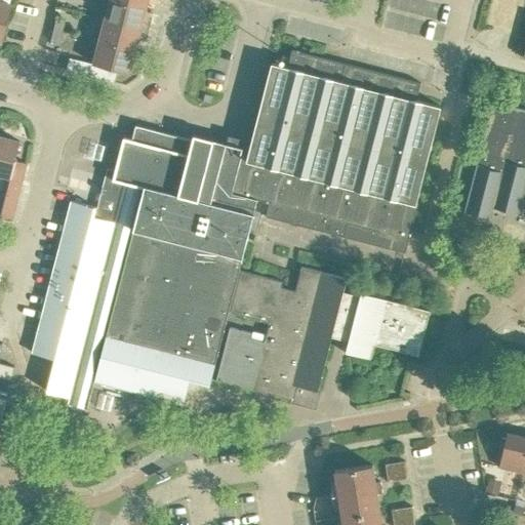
[(0,0),(0,39),(2,40),(11,4),(0,0)]
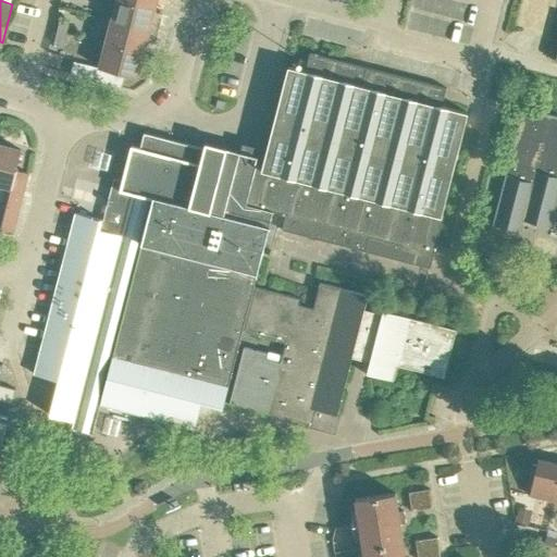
[(126,0),(115,0),(110,21),(149,31),(155,8),(126,0)]
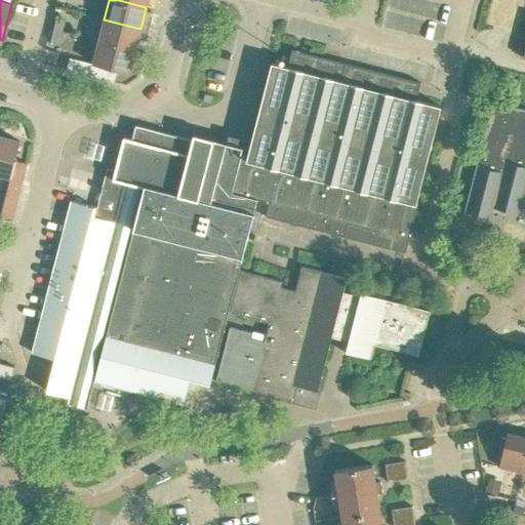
[(56,17),(53,29),(63,31),(65,19),(56,17)]
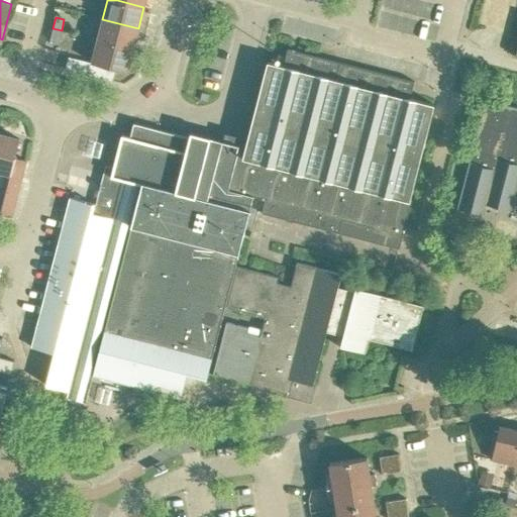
[(102,19),(97,40),(132,49),(138,28),(102,19)]
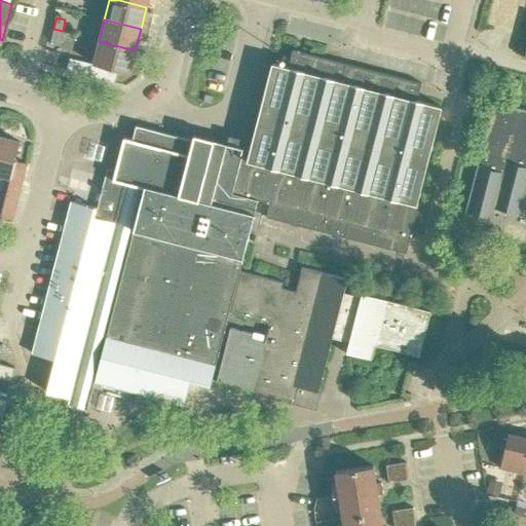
[(63,31),(53,29),(50,40),(60,43),(63,31)]
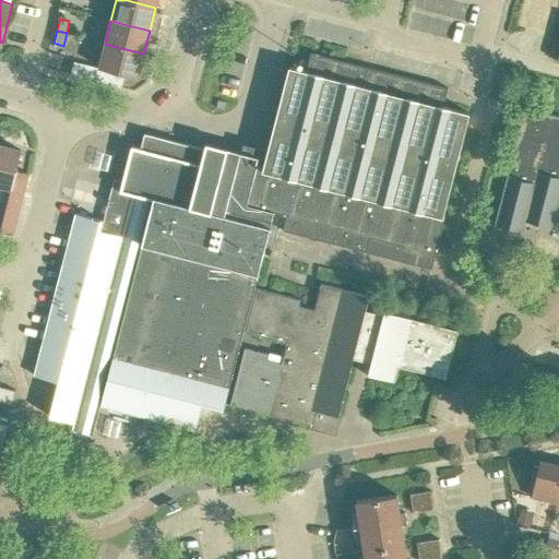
[(143,54),(105,44),(98,67),(125,74),(138,78),(143,54)]
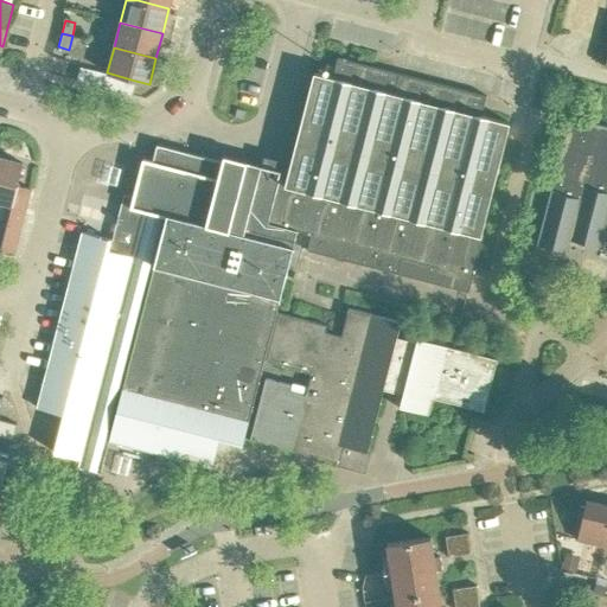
[(313,72),(288,171),(285,183),(279,180),(275,193),(268,223),(296,230),(311,234),(306,250),(397,274),(467,292),(483,234),(480,234),(509,122),(480,115),(486,95),(337,57),(332,77),(313,72)]
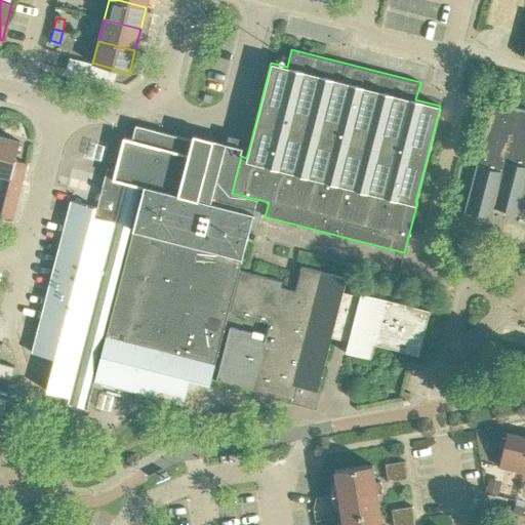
[(117,70),(92,63),(89,75),(114,81),(117,70)]
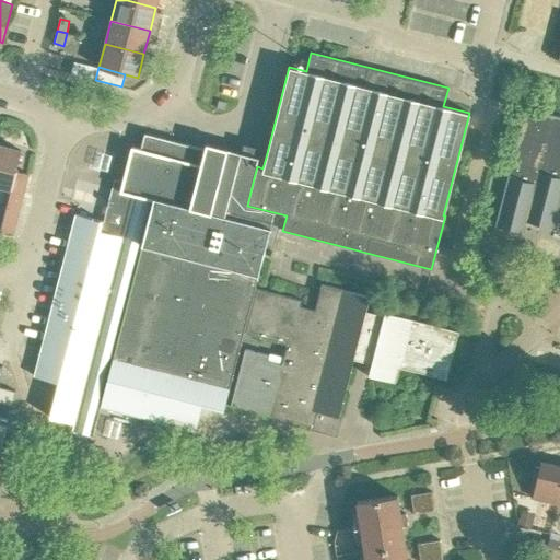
[(559,116),(525,108),(506,178),(494,225),(523,232),(526,221),(552,228),(558,205),(559,205),(559,116)]
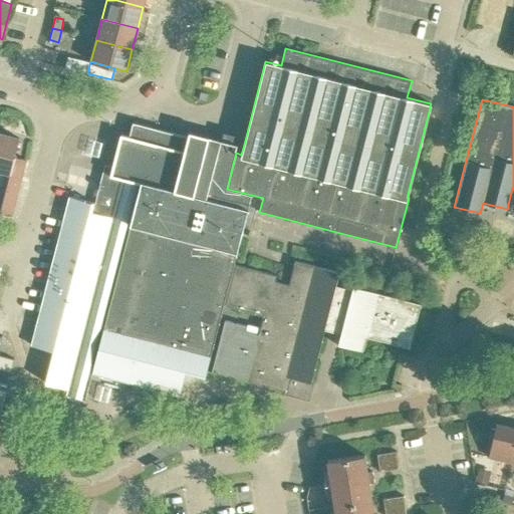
[(221,313),(223,304),(228,284),(229,284),(230,282),(229,281),(234,264),(237,253),(238,250),(237,250),(245,221),(246,219),(245,219),(251,195),(227,189),(233,164),(236,153),(241,155),(244,145),(189,131),(188,136),(133,121),(129,136),(120,134),(112,166),(110,175),(137,182),(136,185),(138,185),(127,222),(116,266),(119,267),(111,296),(103,326),(102,330),(100,329),(95,348),(97,348),(94,361),(181,383),(184,370),(185,370),(205,375),(206,369),(212,347),(213,347),(214,344),(213,344),(220,317),(220,315),(221,316),(222,313),(221,313)]
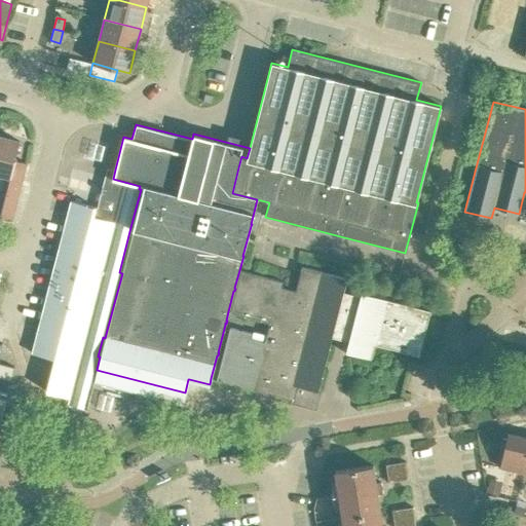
[(0,174),(5,176),(10,177),(14,159),(20,141),(0,136),(0,174)]
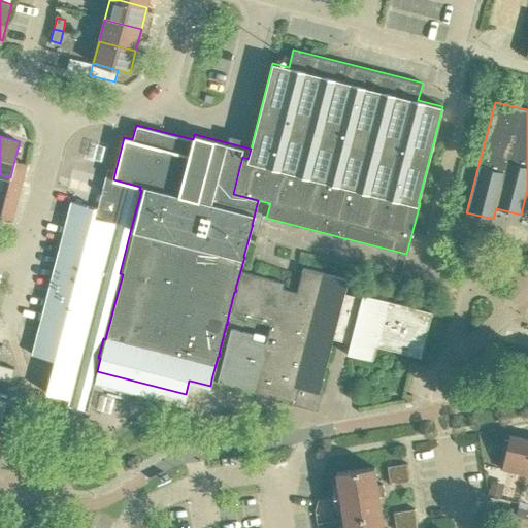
[(10,177),(5,176),(0,198),(0,217),(11,221),(26,163),(14,160),(10,177)]
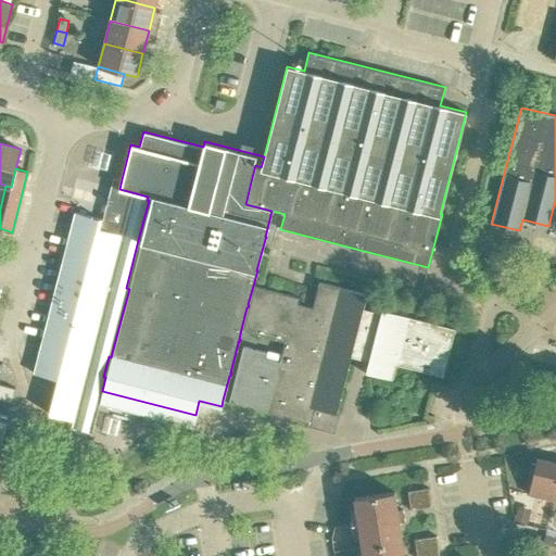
[(72,226),(66,247),(114,260),(118,242),(121,236),(98,230),(100,218),(76,212),(73,223),(72,223),(72,226)]
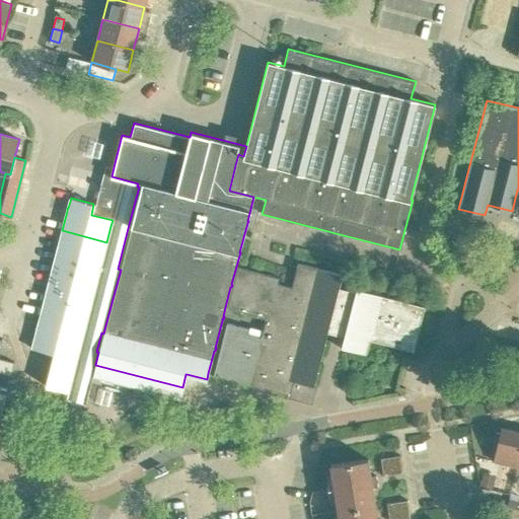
[(56,250),(56,251),(103,264),(106,252),(104,251),(106,242),(62,230),(57,250),(56,250)]
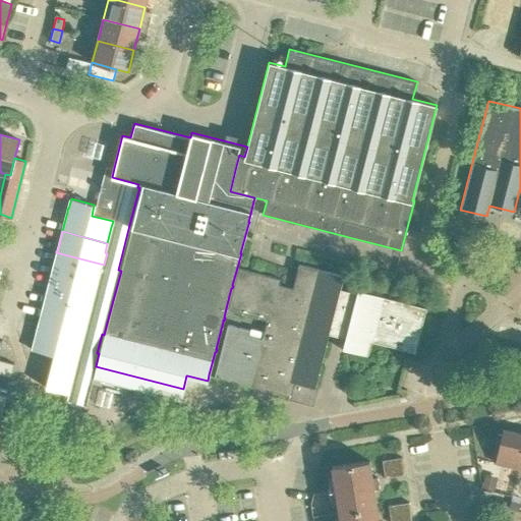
[(57,254),(52,275),(96,286),(99,277),(101,277),(104,265),(56,252),(56,254),(57,254)]
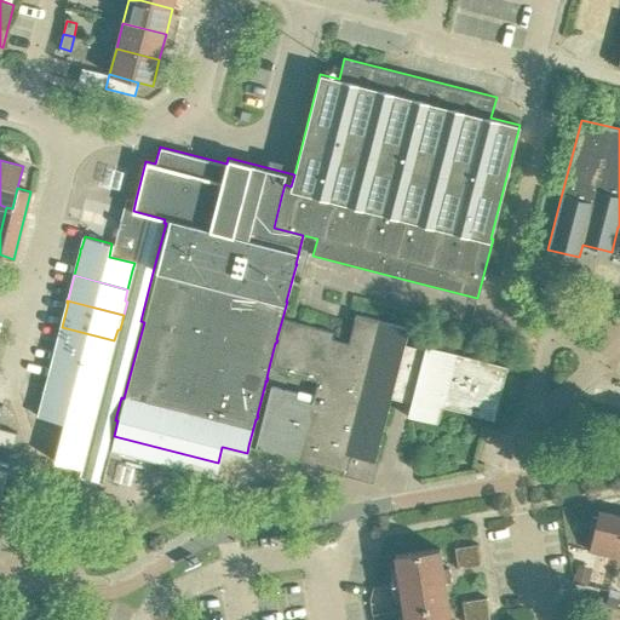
[(275,343),(269,367),(317,380),(311,403),(297,400),(298,394),(270,386),(254,448),(344,471),(344,469),(345,469),(371,475),(374,461),(394,390),(403,392),(413,395),(408,415),(437,423),(441,406),(493,419),(507,366),(425,345),(424,350),(405,344),(408,327),(355,314),(346,350),(331,345),(334,332),(282,319),(276,339),(277,340),(276,343),(275,343)]
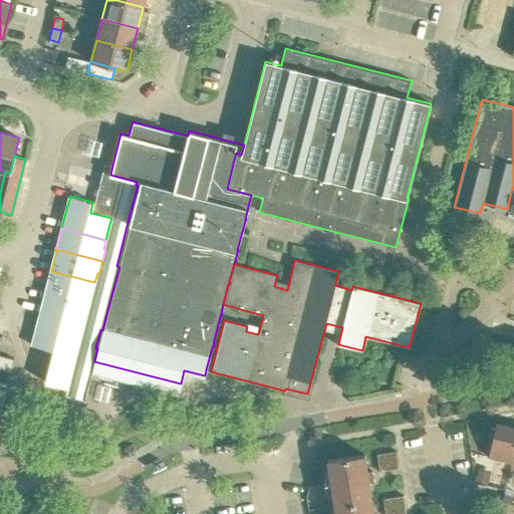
[(86,324),(94,291),(92,291),(94,282),(51,271),(46,290),(45,290),(44,293),(45,293),(40,312),(86,324)]
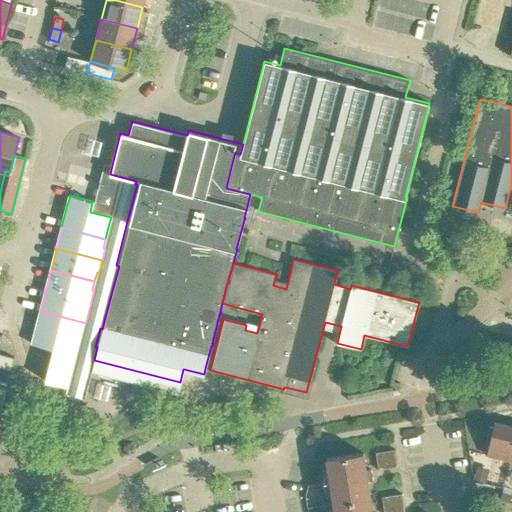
[(83,335),(86,323),(40,311),(35,329),(35,330),(35,331),(34,331),(34,332),(78,343),(80,334),(83,335)]
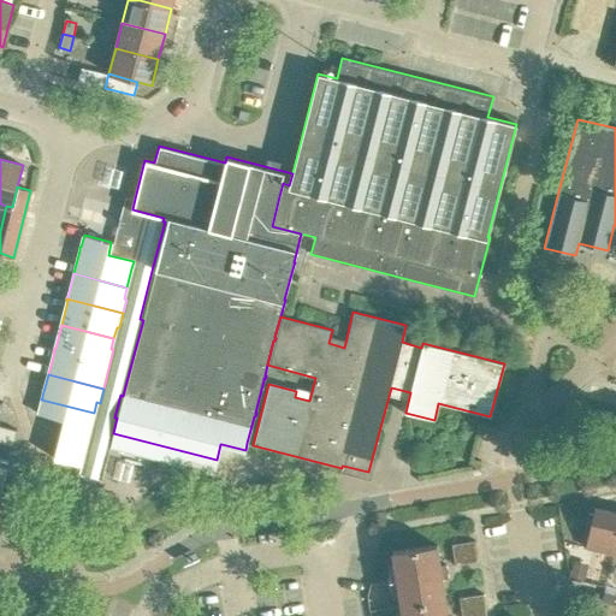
[(94,413),(41,400),(40,402),(41,402),(37,414),(63,420),(53,457),(60,460),(81,465),(84,452),(87,454),(94,425),(92,425),(94,413)]
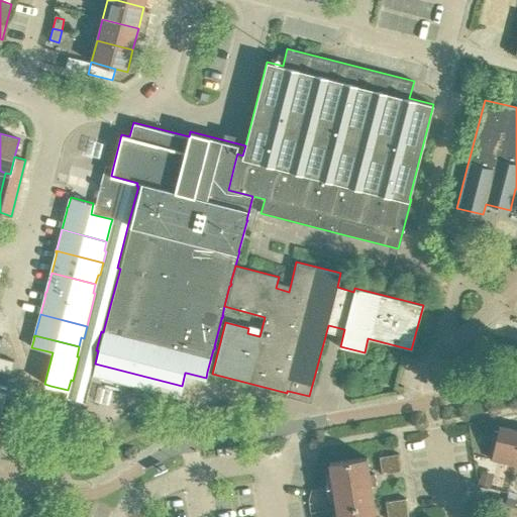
[(5,358),(2,372),(10,374),(14,360),(5,358)]
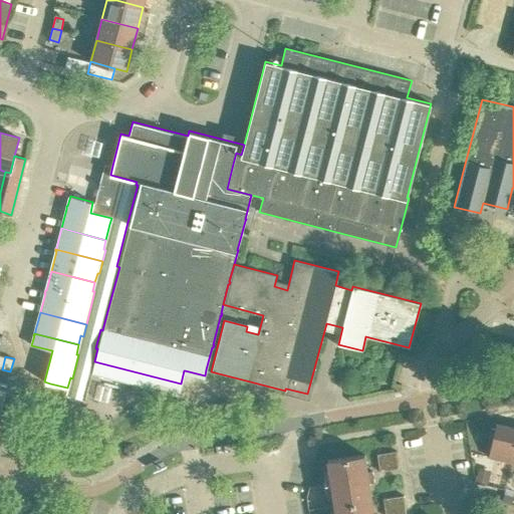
[(0,416),(0,427),(6,429),(8,419),(0,416)]
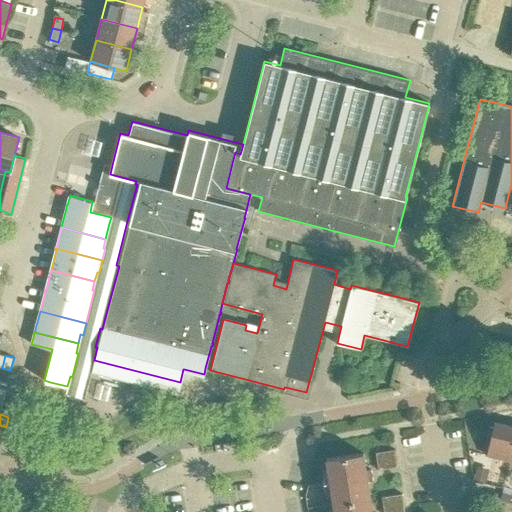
[(486,455),(509,460),(511,447),(511,425),(494,422),(486,455)]
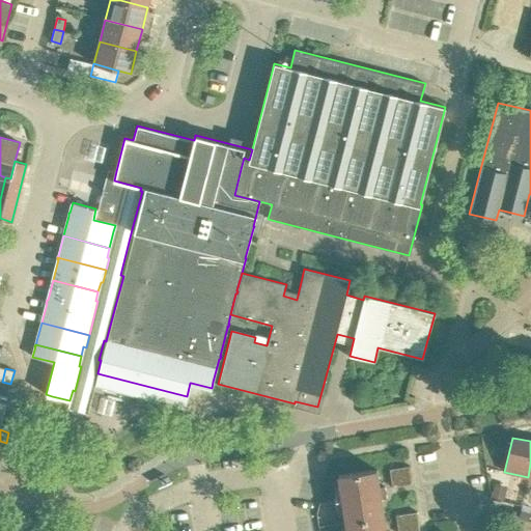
[(341,499),(345,522),(384,516),(381,499),(386,498),(385,486),(379,487),(376,469),(338,475),(341,498),(335,499),(336,500),(341,499)]
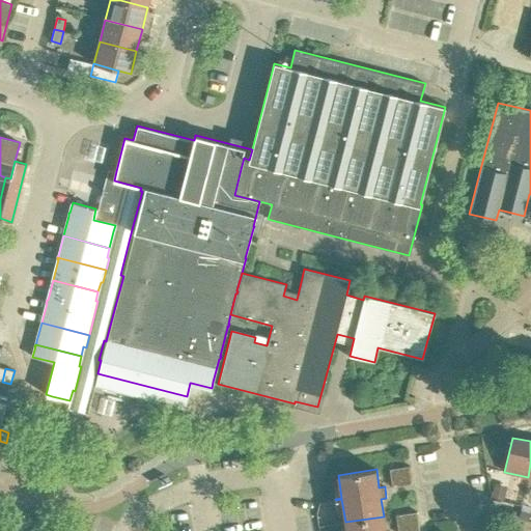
[(503,501),(505,488),(494,485),(491,498),(503,501)]
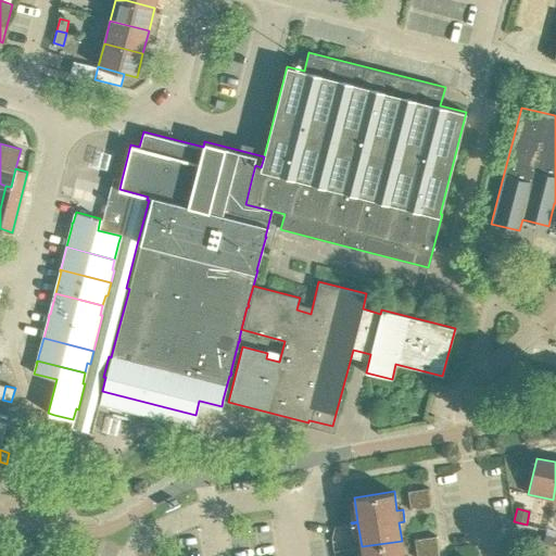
[(554,544),(555,536),(545,534),(543,542),(554,544)]
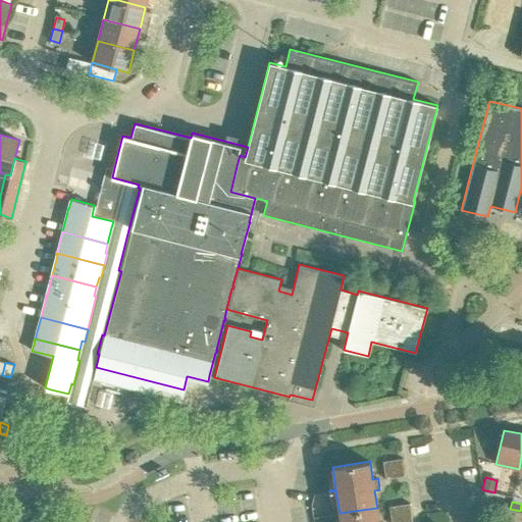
[(409,503),(403,504),(404,514),(411,512),(409,503)]
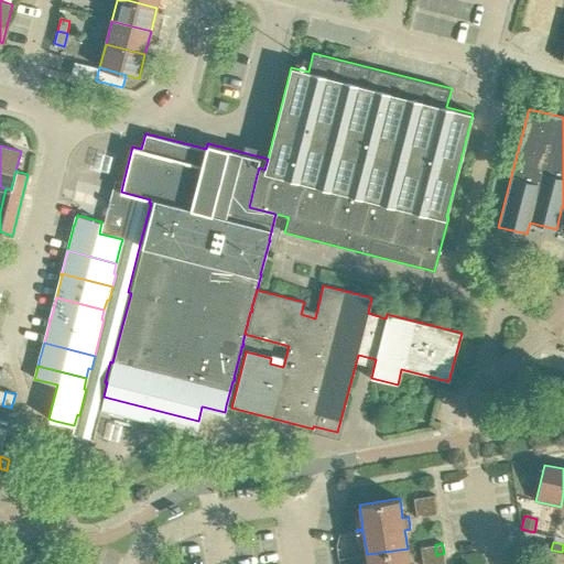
[(435,544),(427,545),(429,556),(436,555),(435,544)]
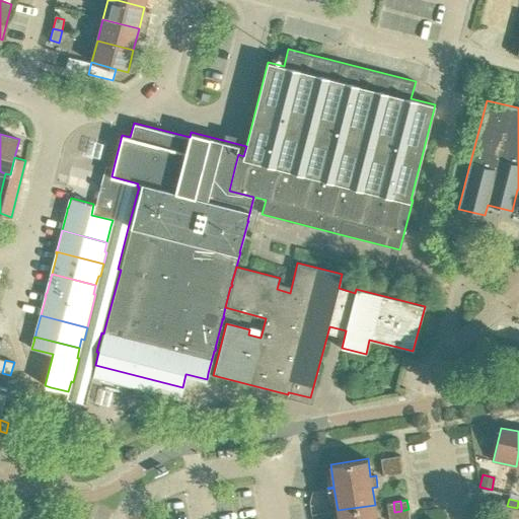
[(386,503),(388,513),(394,512),(393,502),(386,503)]
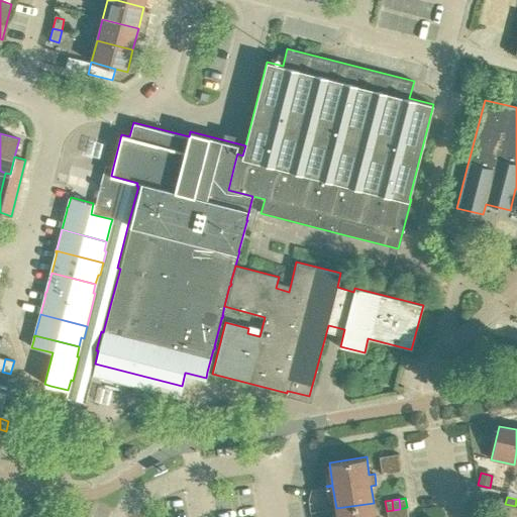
[(375,516),(374,503),(336,508),(337,516),(375,516)]
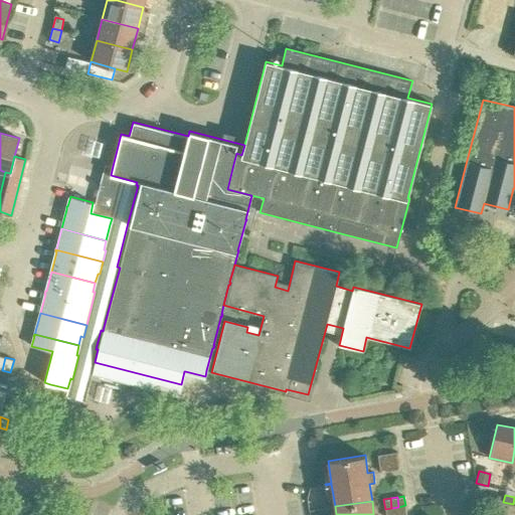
[(405,505),(398,507),(399,514),(405,514),(406,514),(405,505)]
